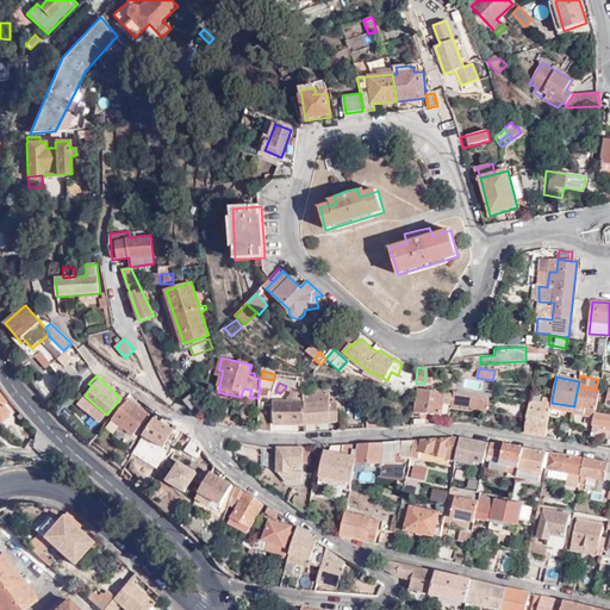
[(595,411),(599,390),(596,390),(578,386),(574,404),(585,406),(583,416),(593,418),(595,414),(595,411)]
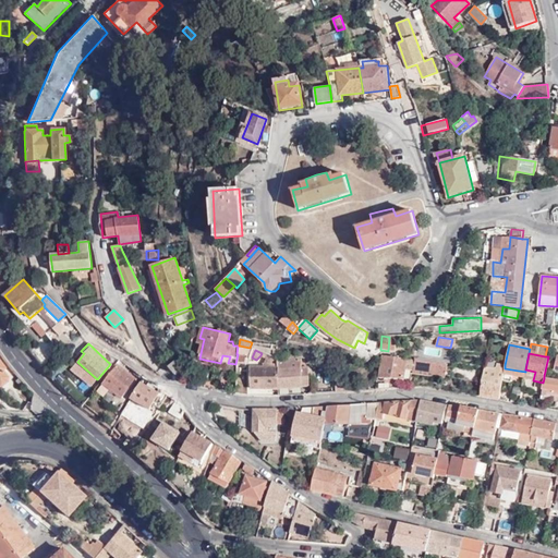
[(220,363),(228,365),(228,363),(230,356),(222,355),(220,363)]
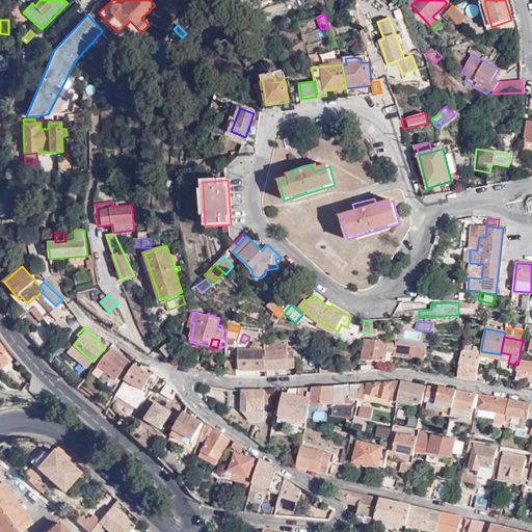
[(239,371),(266,371),(266,370),(264,343),(256,339),(255,342),(253,346),(253,350),(239,350),(239,371)]
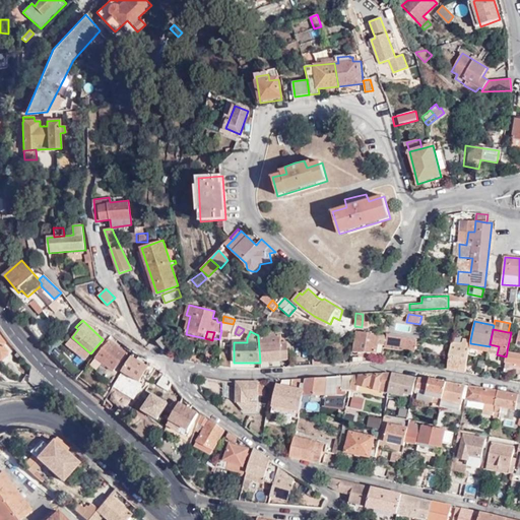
[(414,351),(415,340),(355,331),(352,352),(376,354),(378,344),(385,345),(385,347),(414,351)]
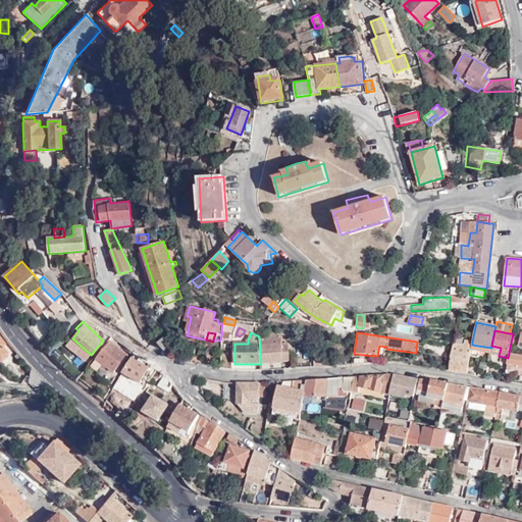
[(259,336),(261,363),(282,362),(283,361),(290,360),(290,343),(282,343),(282,334),(259,335),(259,336)]
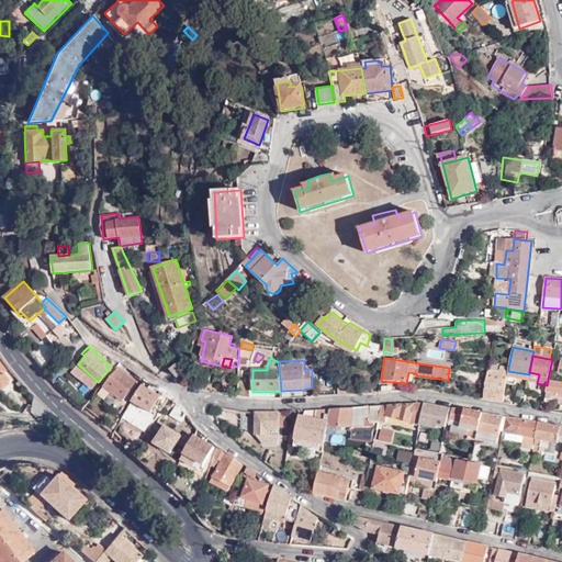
[(181,371),(176,363),(170,369),(176,377),(181,371)]
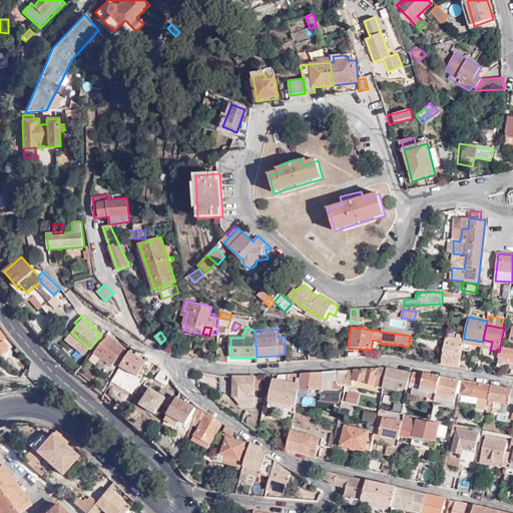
[(110,367),(126,348),(109,334),(94,353),(110,367)]
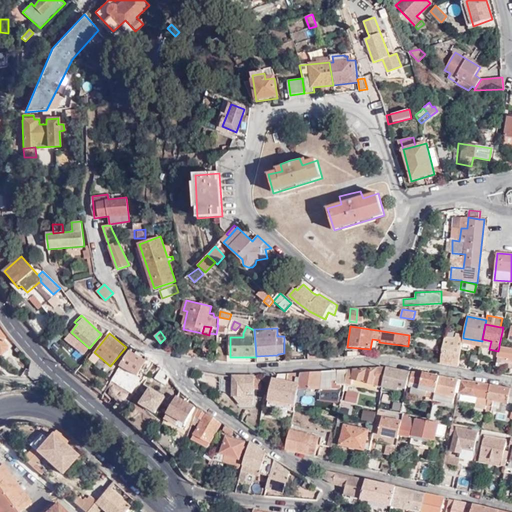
[(458,366),(462,343),(463,338),(463,335),(455,334),(455,339),(444,337),(440,363),(458,366)]
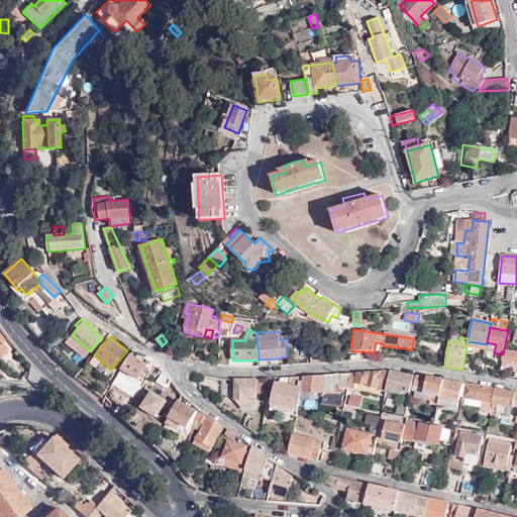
[(487,344),(486,350),(494,352),(496,344),(487,342),(487,344)]
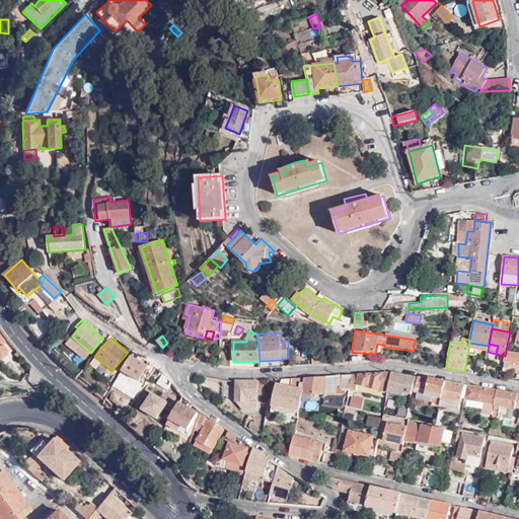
[(313,345),(313,358),(322,357),(322,347),(313,345)]
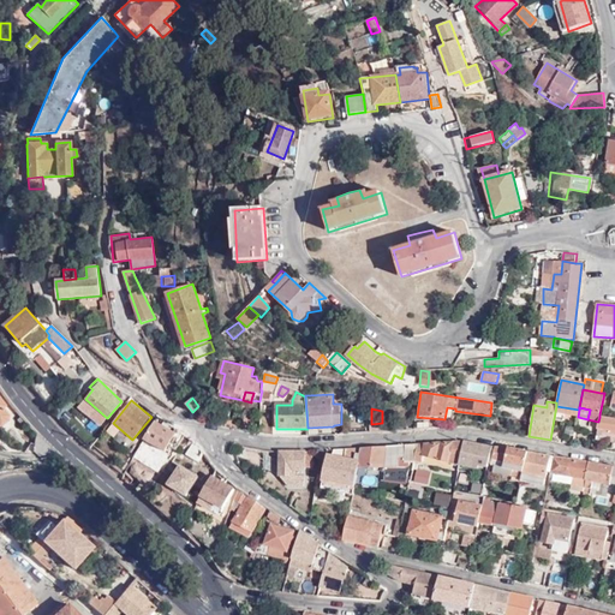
[(611,442),(610,451),(614,452),(614,418),(599,417),(598,422),(596,439),(611,442)]
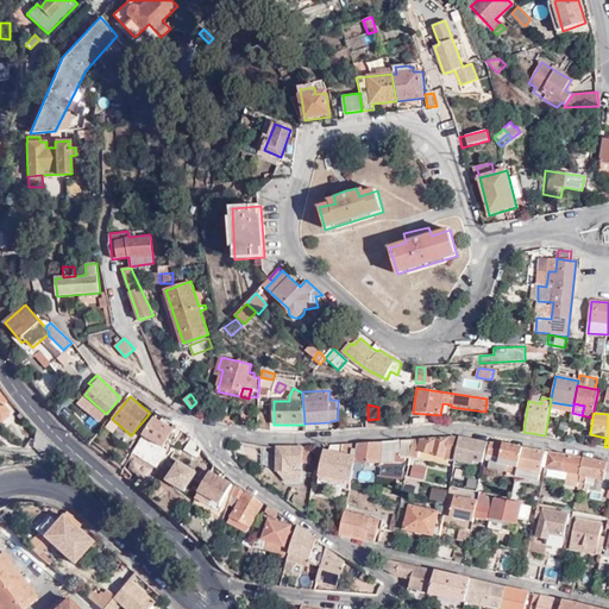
[(174,429),(154,418),(140,440),(161,452),(174,429)]
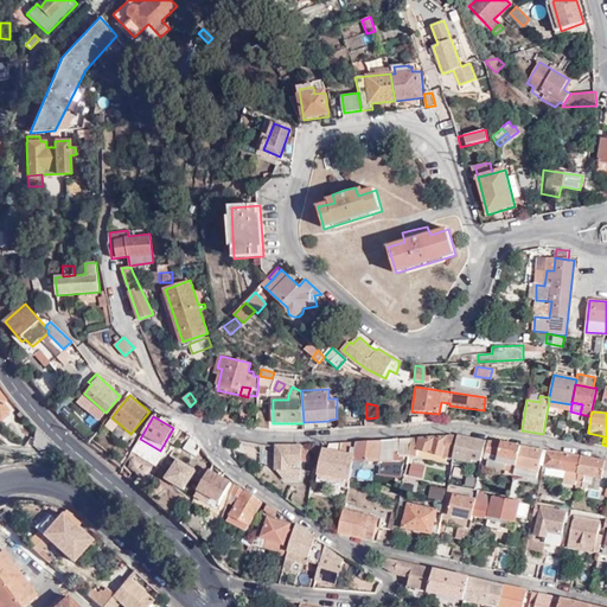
[(417,457),(453,464),(454,460),(459,436),(413,439),(409,457),(409,458),(417,460),(417,457)]
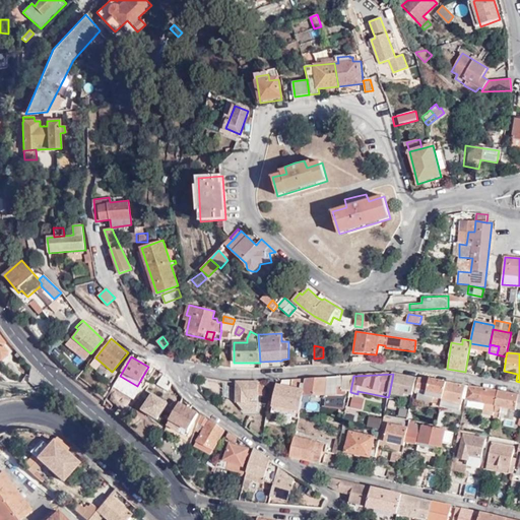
[(393,374),(389,394),(411,398),(416,377),(393,374)]
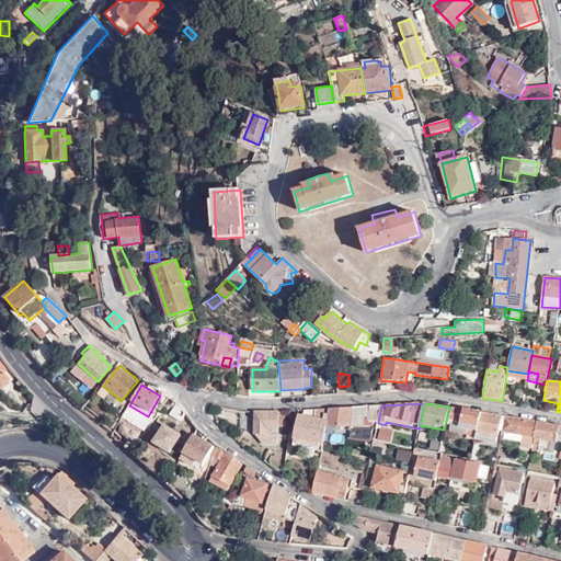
[(378,422),(381,405),(369,407),(364,407),(329,409),(325,426),(364,426),(364,415),(370,415),(370,422),(378,422)]
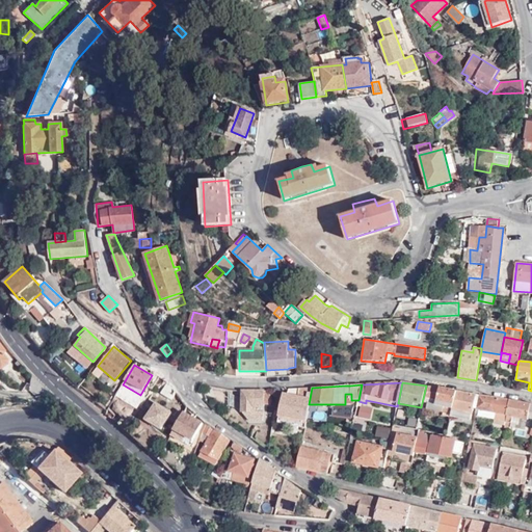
[(447,389),(428,386),(424,402),(444,405),(442,411),(442,413),(451,415),(456,391),(447,389)]
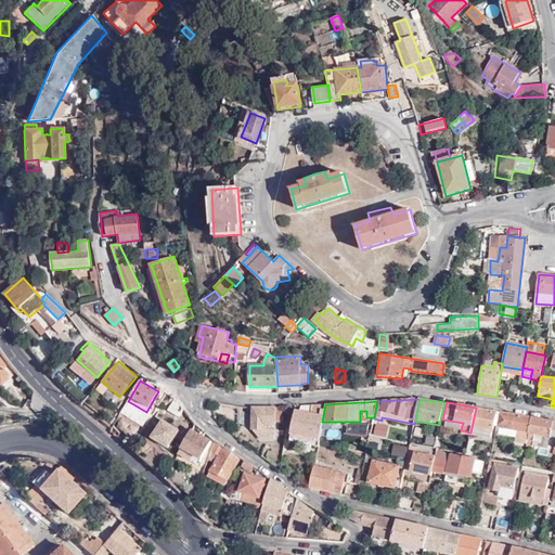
[(325,404),(300,407),(299,410),(295,410),(289,440),(318,446),(322,422),(325,404)]
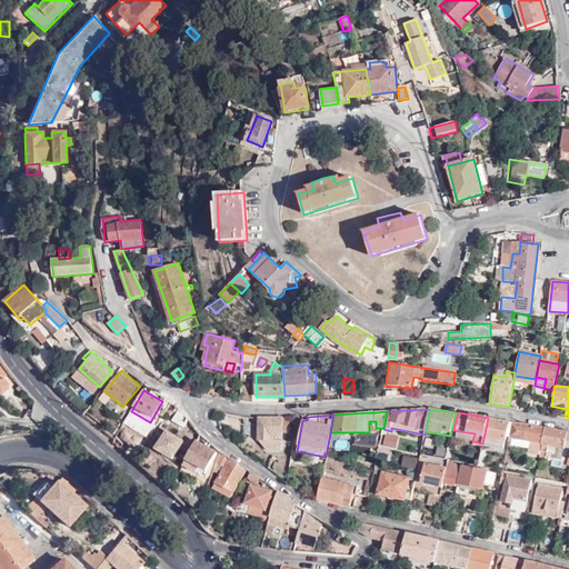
[(282,435),(282,418),(259,417),(260,441),(282,441),(282,435)]
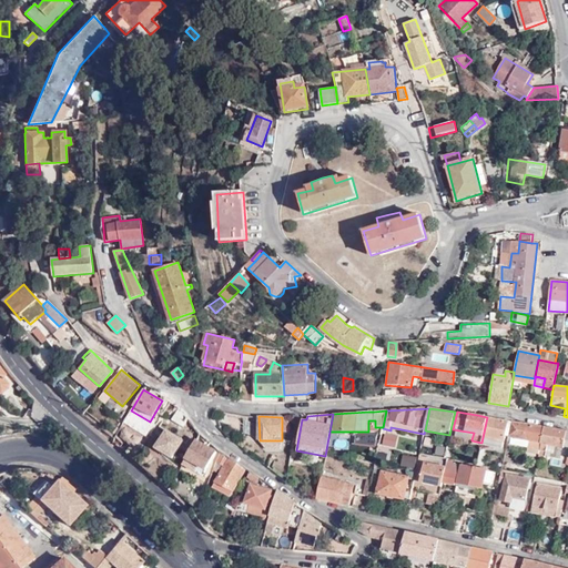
[(487,417),(482,443),(501,447),(508,421),(487,417)]
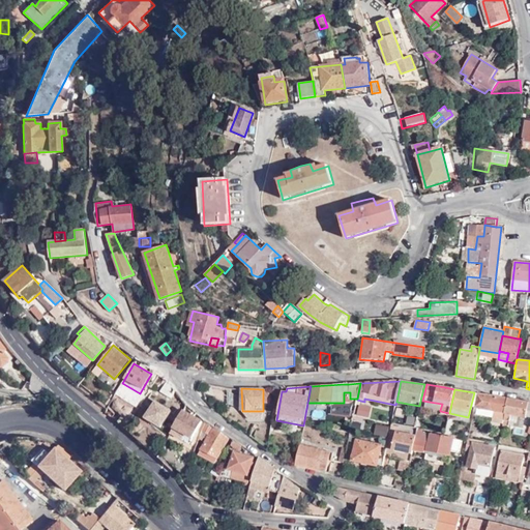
[(139,404),(142,396),(131,391),(128,399),(139,404)]
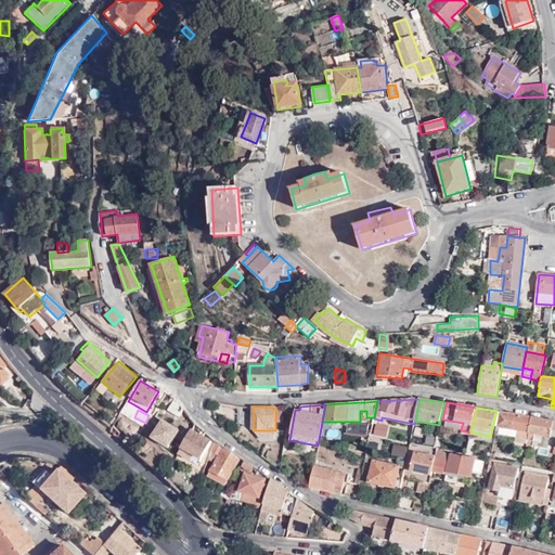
[(507,413),(500,412),(498,425),(517,429),(515,440),(527,443),(532,416),(507,413)]
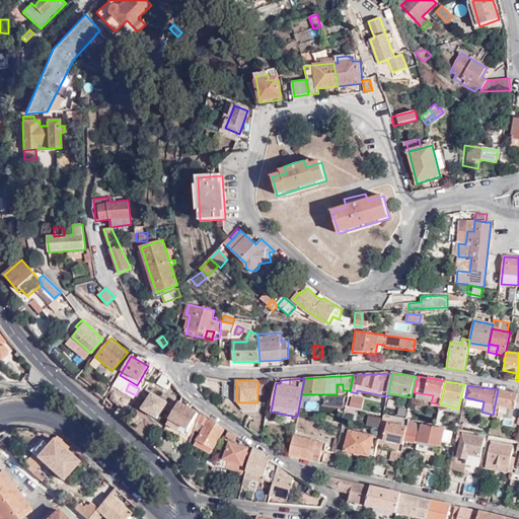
[(517,393),(498,389),(493,415),(492,418),(497,419),(498,417),(500,405),(507,406),(514,408),(515,401),(517,393)]
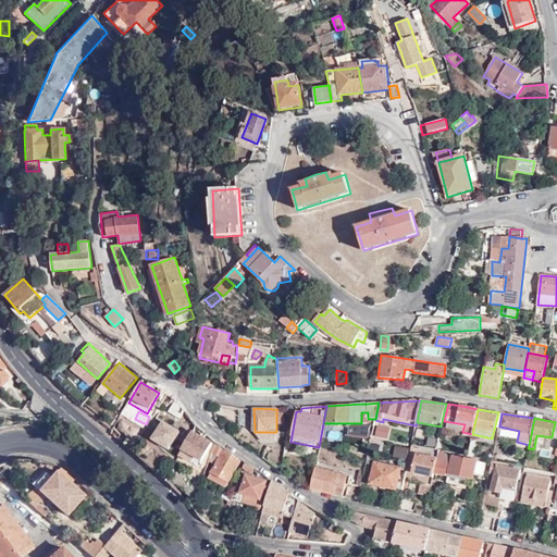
[(170,453),(182,432),(163,421),(151,442),(170,453)]
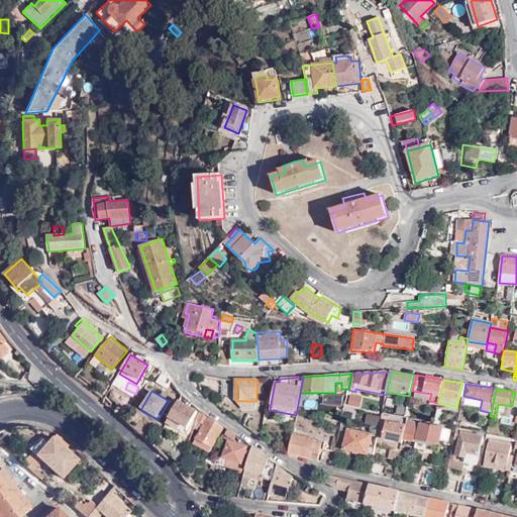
[(429,400),(431,394),(416,392),(415,397),(429,400)]
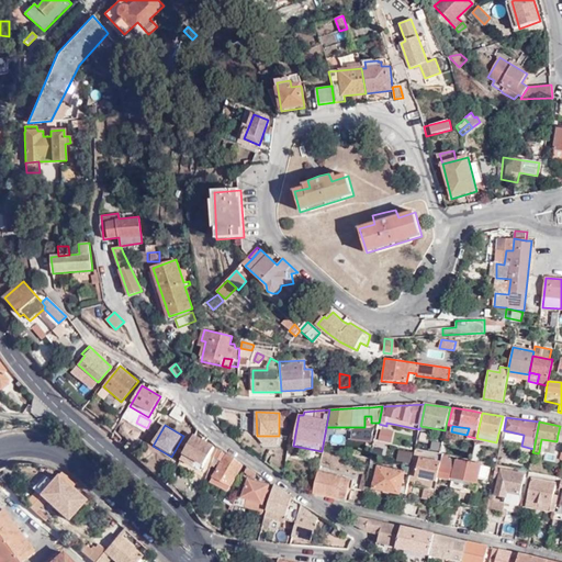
[(386,437),(389,428),(378,427),(377,436),(386,437)]
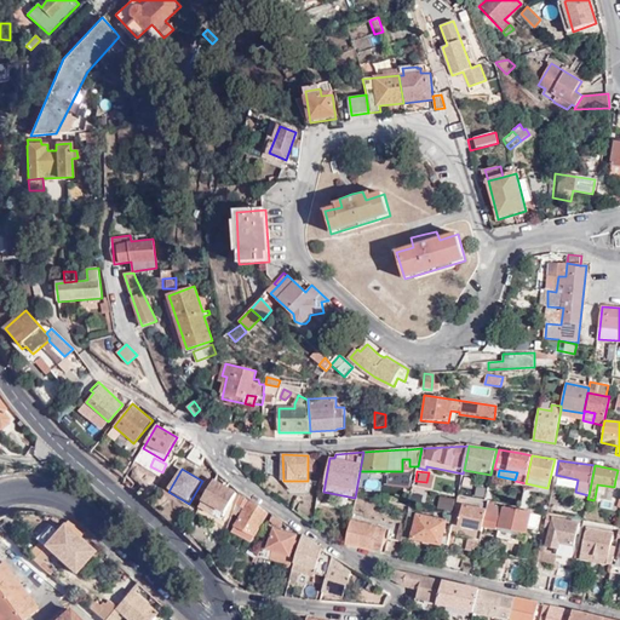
[(237,492),(216,478),(204,501),(216,507),(225,512),(237,492)]
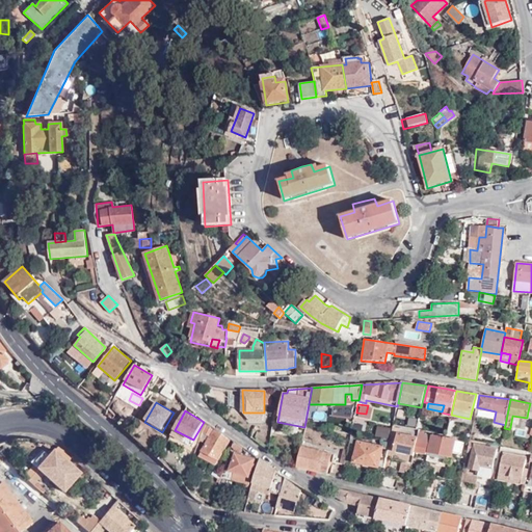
[(517,428),(520,417),(512,416),(510,427),(517,428)]
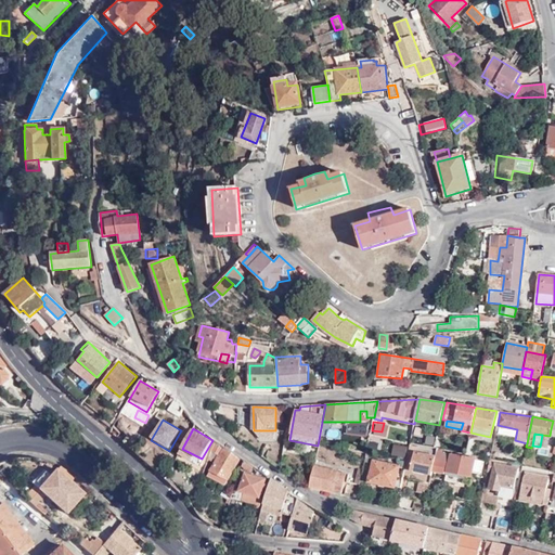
[(240,456),(216,440),(208,457),(213,460),(214,456),(217,459),(210,469),(228,479),(240,456)]
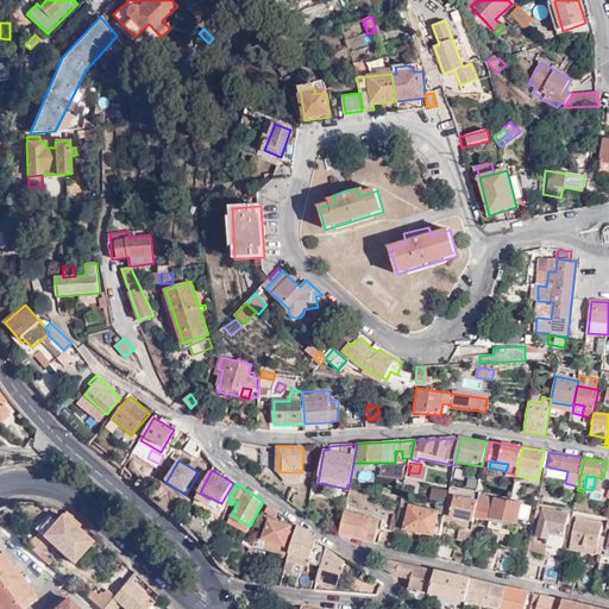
[(432,487),(429,501),(445,503),(447,490),(432,487)]
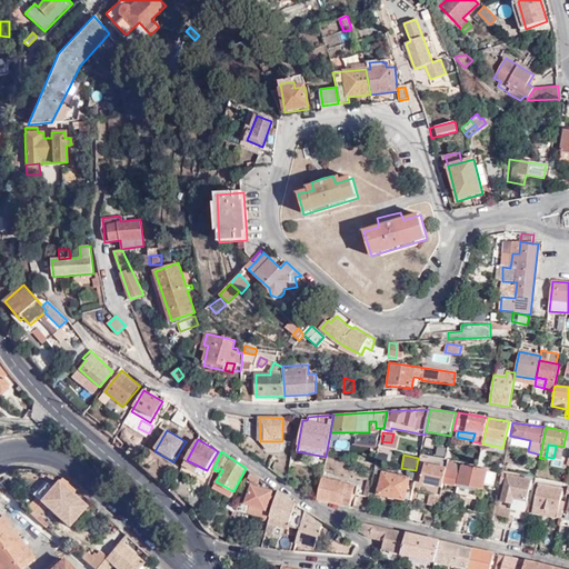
[(420,457),(417,473),(413,490),(429,492),(427,503),(438,506),(442,485),(446,468),(426,463),(427,458),(420,457)]
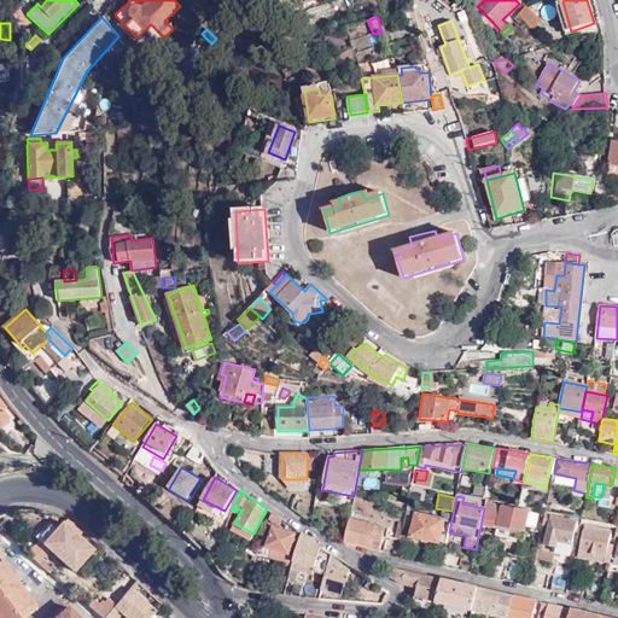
[(215,506),(203,500),(200,506),(211,512),(215,506)]
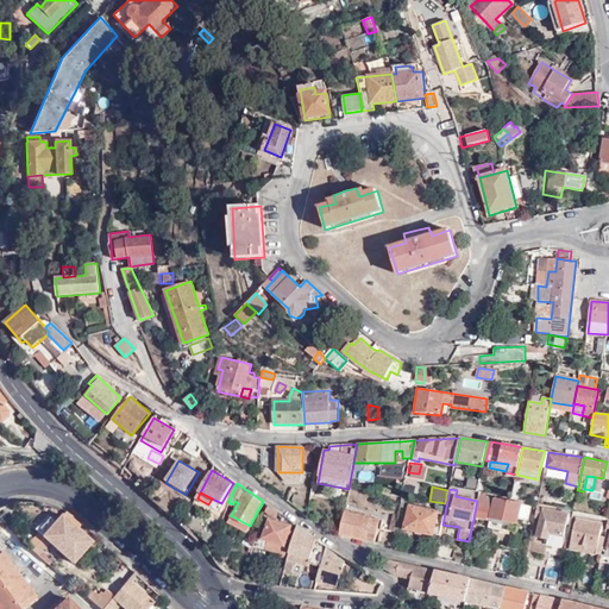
[(478,496),(477,501),(473,519),(490,522),(489,528),(515,533),(521,504),(478,496)]
